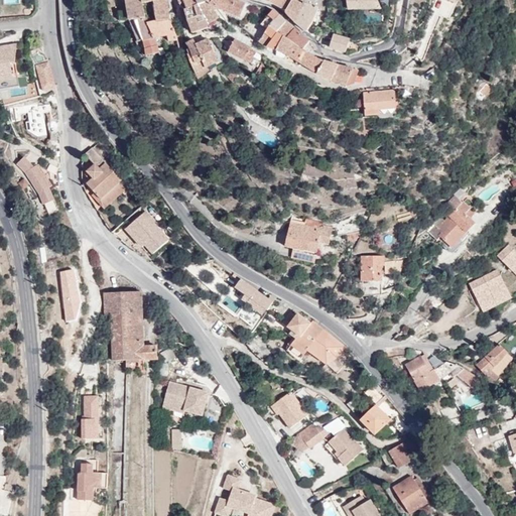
[(143,0),(126,0),(128,11),(130,20),(135,20),(146,18),(144,4),(143,0)]
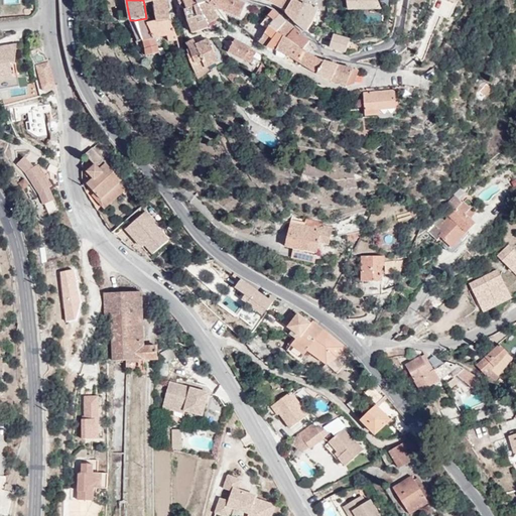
[(167,0),(143,0),(144,4),(154,2),(156,20),(157,21),(170,20),(167,0)]
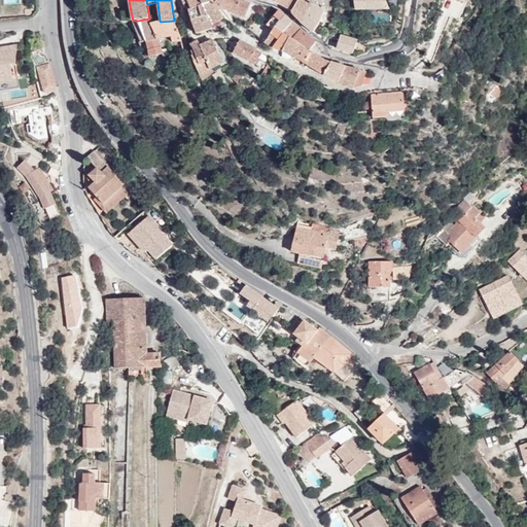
[(181,0),(184,8),(186,9),(189,10),(203,5),(212,2),(211,0),(181,0)]
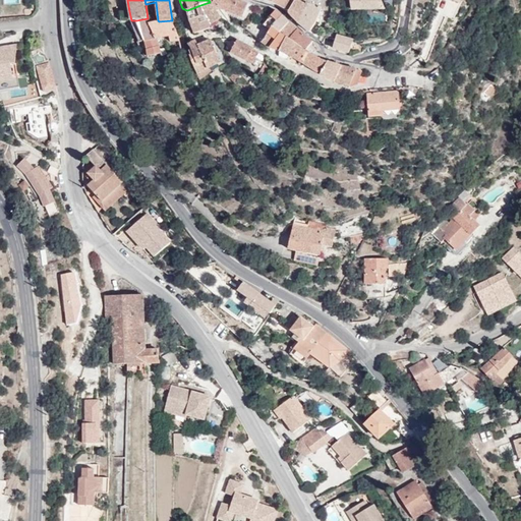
[(248,4),(237,0),(212,0),(210,2),(210,3),(214,5),(220,8),(243,18),(248,4)]
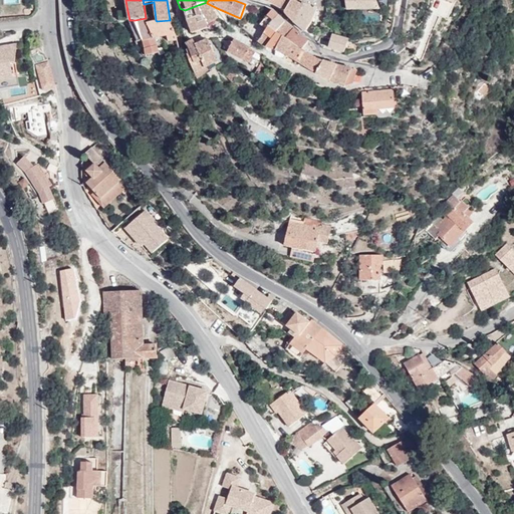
[(283,10),(284,10),(291,0),(262,0),(272,5),(280,9),(283,10)]
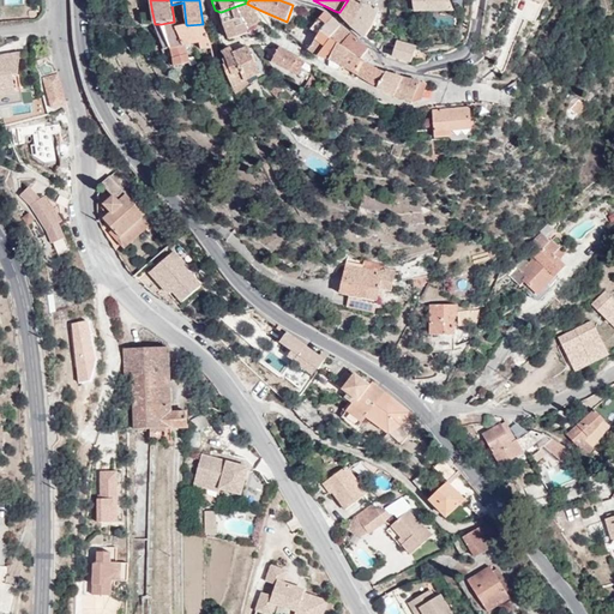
[(373,10),(373,8),(362,4),(361,4),(361,5),(350,0),(348,0),(339,12),(344,20),(366,38),(373,26),(379,13),(373,10)]
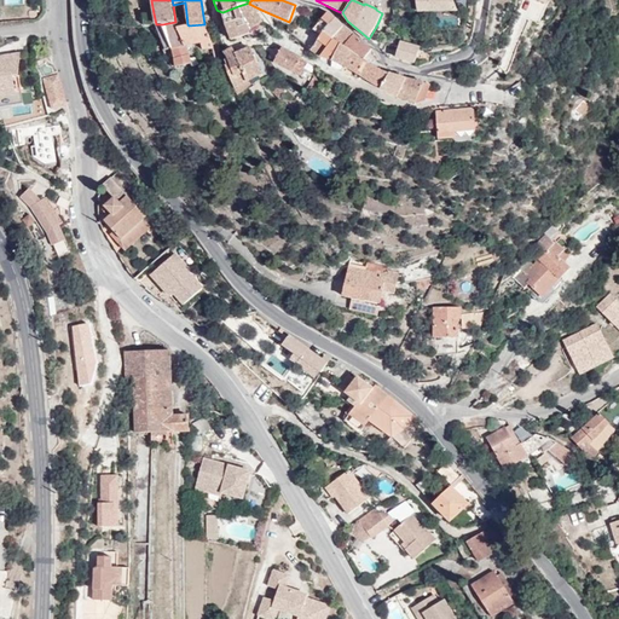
[(415,0),(417,15),(455,11),(453,0),(415,0)]
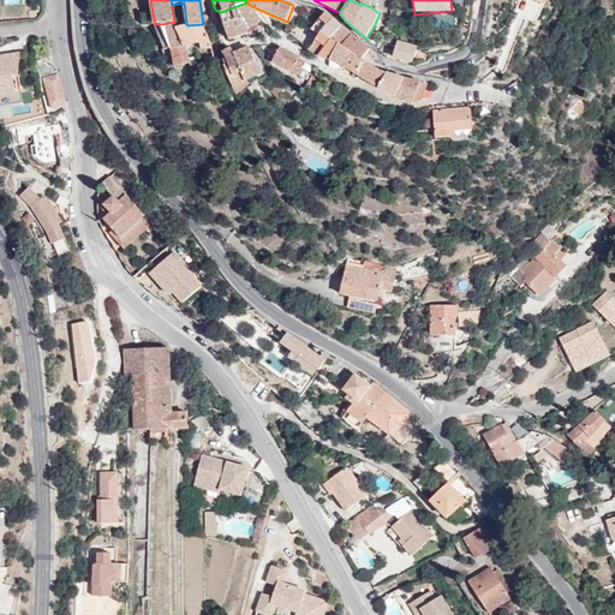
[(533,0),(535,0),(531,9),(541,13),(547,0),(533,0)]
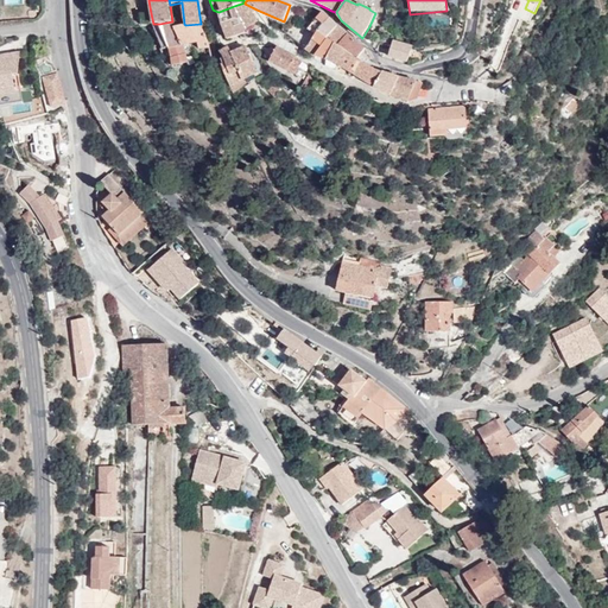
[(245,4),(245,2),(234,6),(240,18),(247,31),(259,21),(257,18),(254,13),(257,10),(249,6),(245,4)]
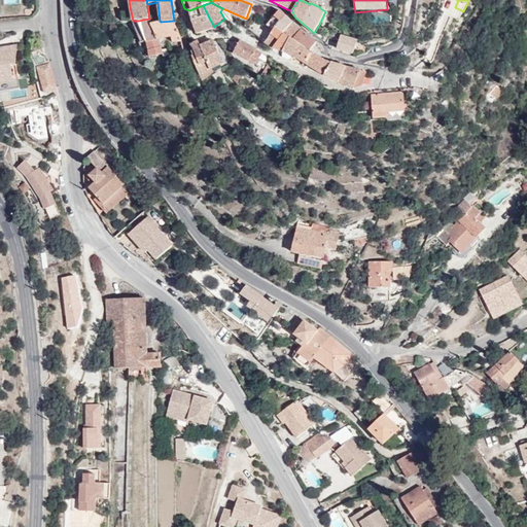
[(203,5),(189,10),(192,21),(208,15),(203,5)]
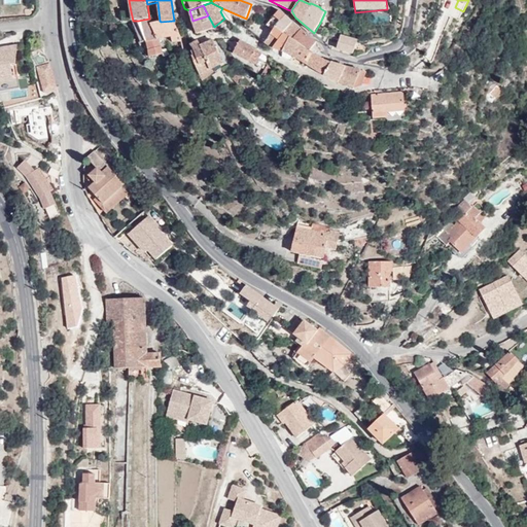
[(131,11),(123,12),(124,23),(133,21),(131,11)]
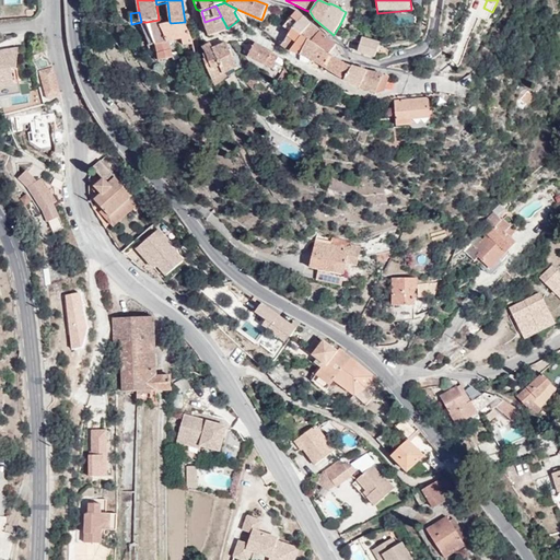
[(312,43),(321,32),(310,23),(304,16),(296,12),(290,20),(295,25),(291,32),(282,43),(279,44),(279,45),(281,45),(289,51),(288,54),(290,55),(291,51),(300,55),(300,54),(307,41),(312,43)]
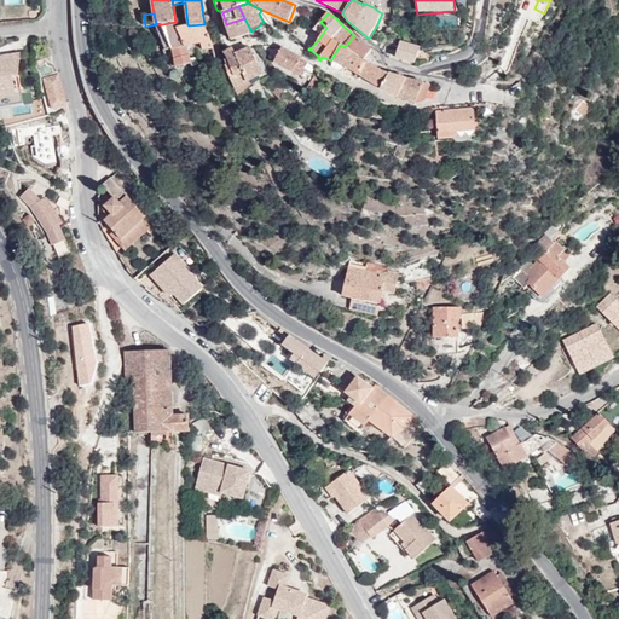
[(244,18),(226,24),(232,40),(244,36),(246,40),(256,39),(252,32),(244,18)]
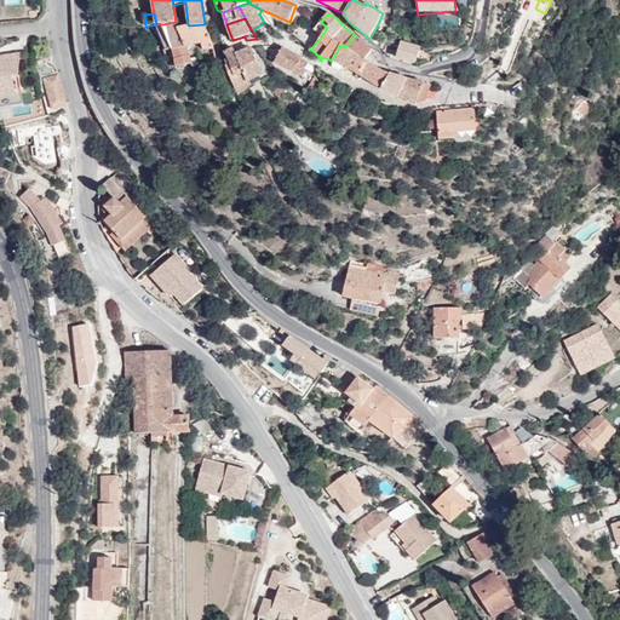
[(214,49),(205,24),(189,26),(188,24),(178,27),(178,22),(176,23),(176,22),(162,24),(172,49),(173,51),(177,68),(191,64),(193,67),(199,64),(195,58),(190,59),(187,47),(201,44),(204,50),(214,49)]
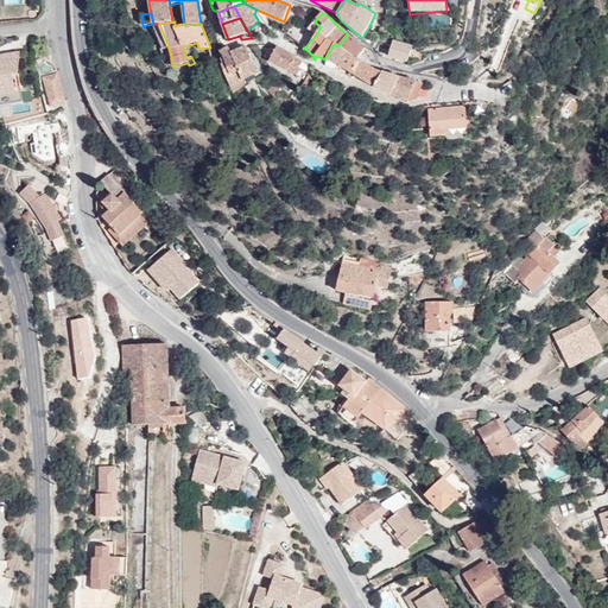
[(321,27),(315,21),(308,29),(316,35),(321,27)]
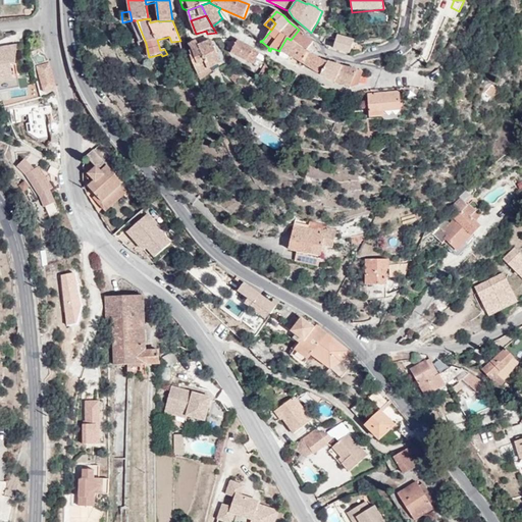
[(137,20),(132,20),(140,42),(145,41),(137,20)]
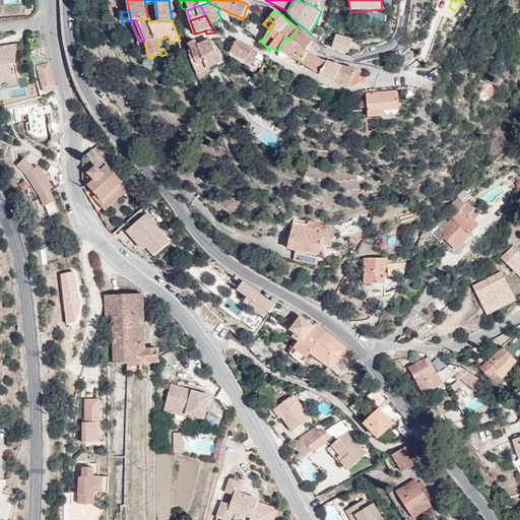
[(304,63),(309,54),(306,51),(313,42),(304,37),(304,35),(298,29),(289,40),(295,44),(289,55),(304,63)]
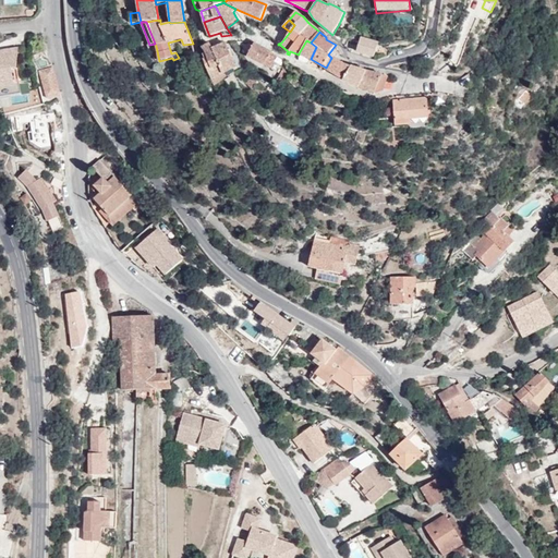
[(361,37),(355,53),(374,59),(379,43),(361,37)]
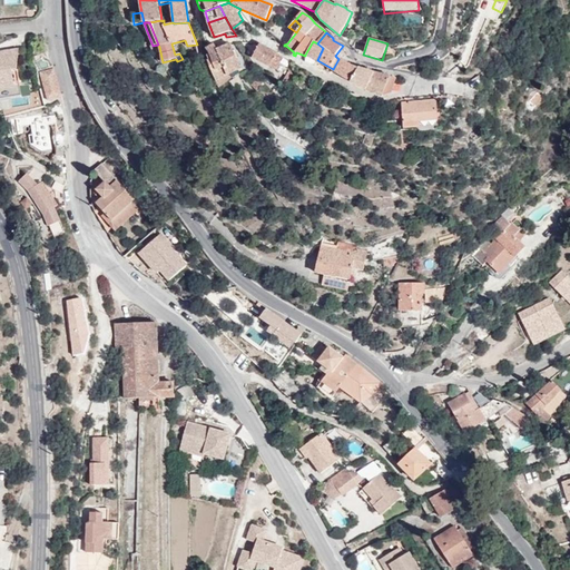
[(317,59),(317,60),(323,48),(317,43),(313,41),(305,55),(305,56),(317,59)]
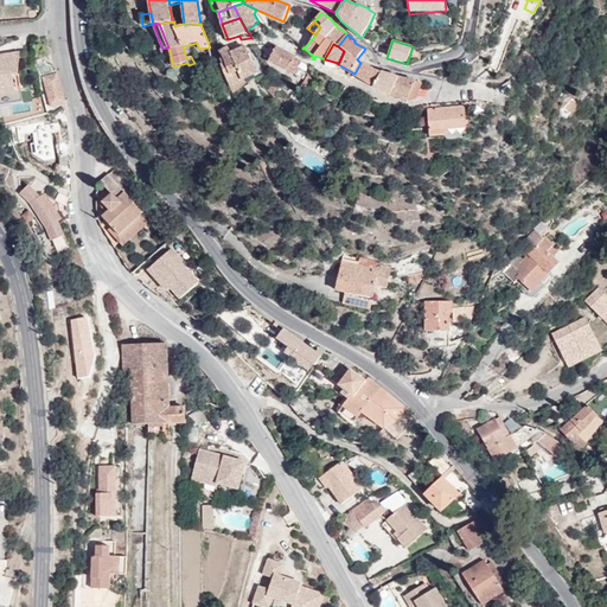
[(230,53),(231,52),(228,46),(219,51),(225,62),(222,64),(231,88),(242,81),(230,53)]
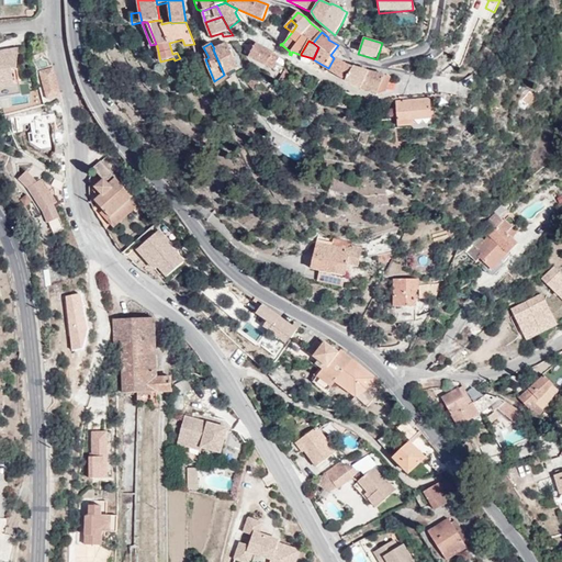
[(236,68),(227,43),(214,48),(213,49),(224,75),(214,81),(216,87),(229,77),(227,74),(236,68)]
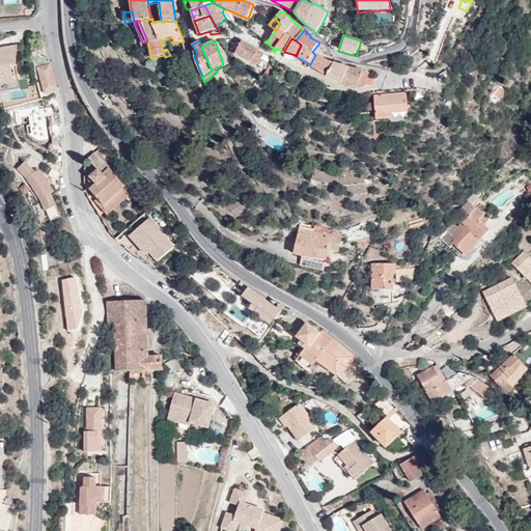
[(262,53),(242,42),(235,54),(257,64),(262,53)]
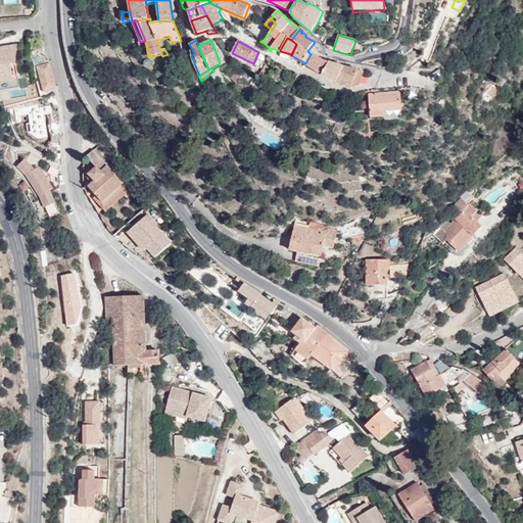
[(0,89),(18,88),(14,45),(0,46),(0,89)]
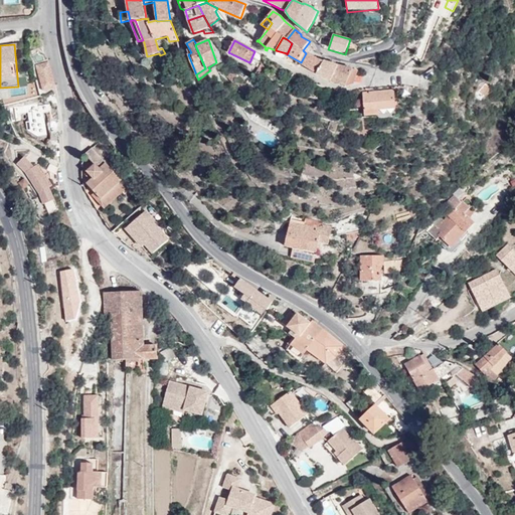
[(183,60),(179,47),(171,47),(175,63),(183,60)]
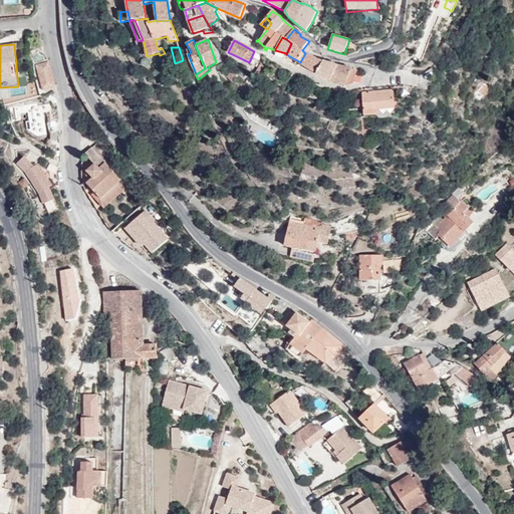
[(317,73),(323,61),(305,53),(300,62),(317,73)]
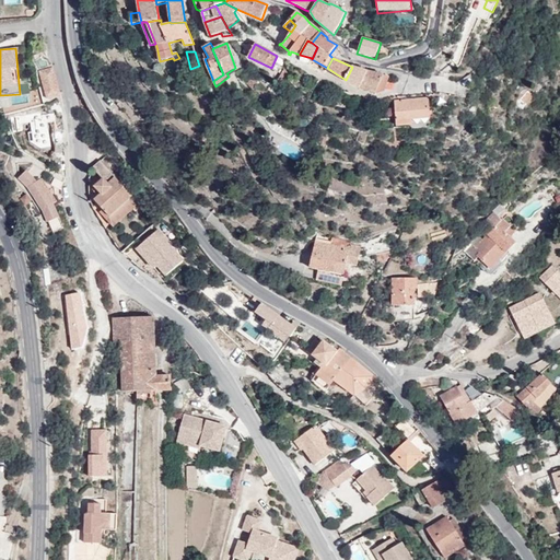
[(51,66),(37,70),(46,100),(61,95),(51,66)]
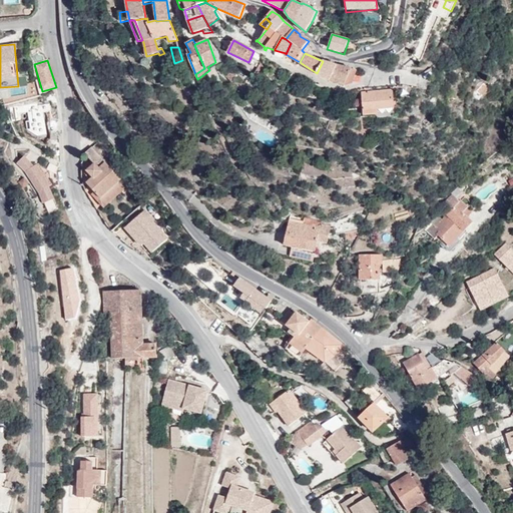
[(331,81),(337,65),(323,61),(317,73),(331,81)]
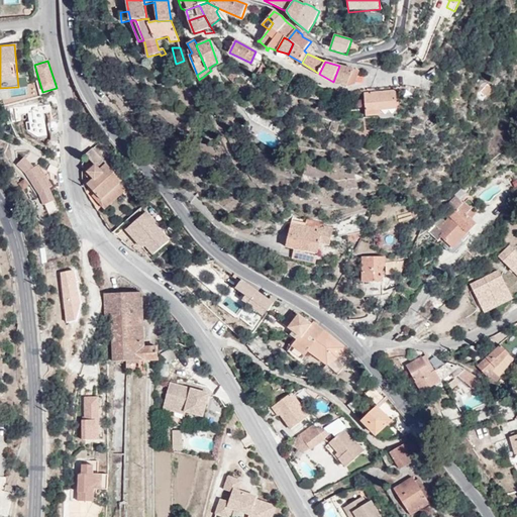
[(220,67),(217,63),(209,68),(211,71),(211,72),(220,67)]
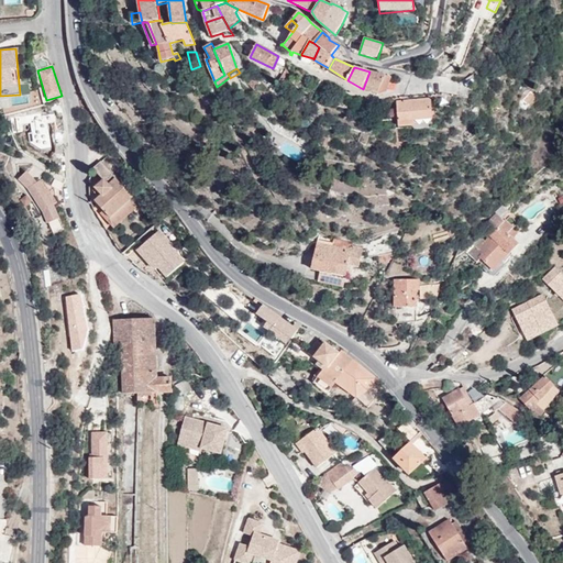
[(280,85),(283,85),(290,72),(286,69),(278,84),(280,85)]
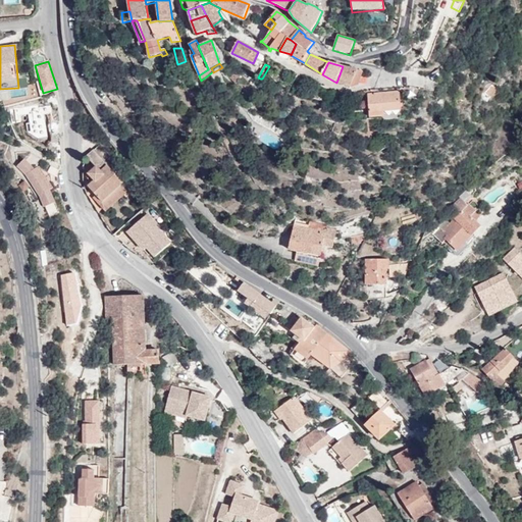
[(178,70),(183,79),(191,73),(187,66),(178,70)]
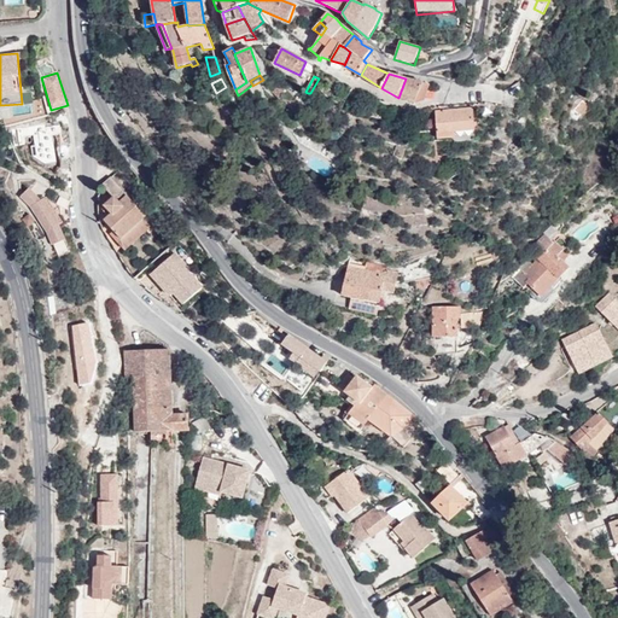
[(430,85),(406,79),(398,98),(417,104),(425,100),(430,85)]
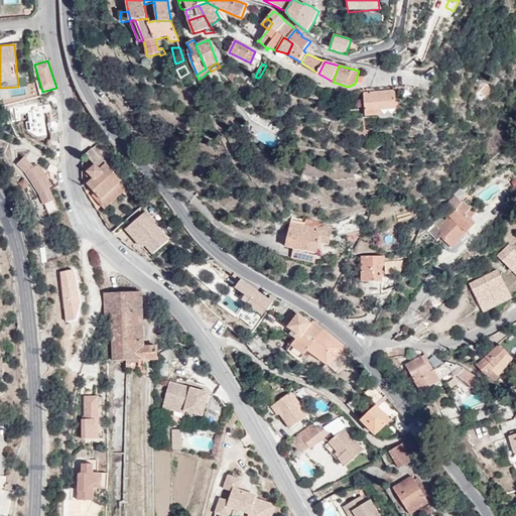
[(231,75),(237,80),(239,78),(240,77),(234,71),(231,75)]
